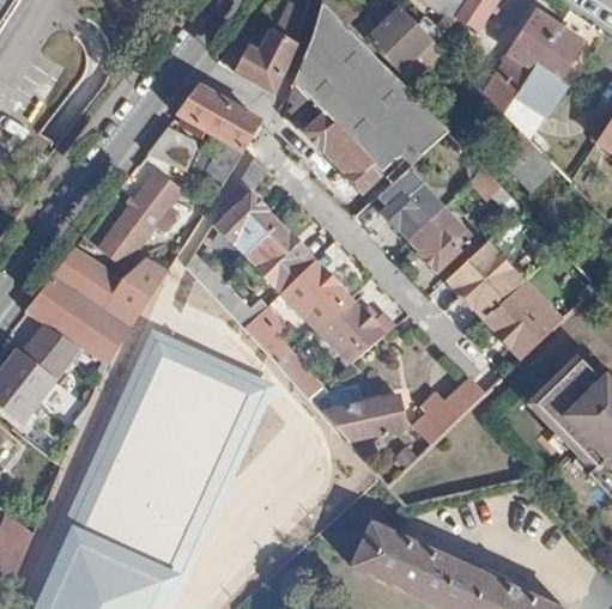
[(0,0),(0,54),(7,60),(46,0),(0,0)]
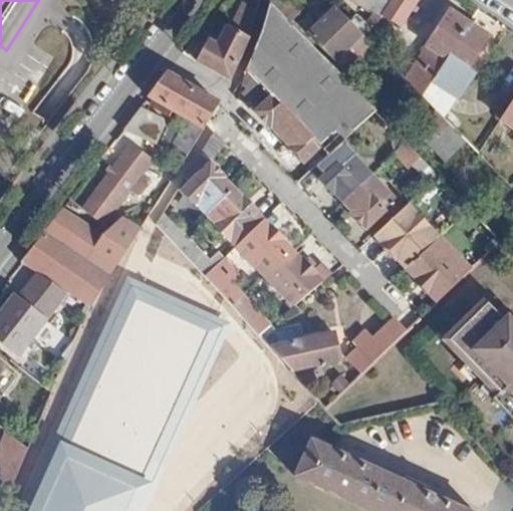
[(297,11),(287,0),(269,0),(269,1),(288,20),(297,11)]
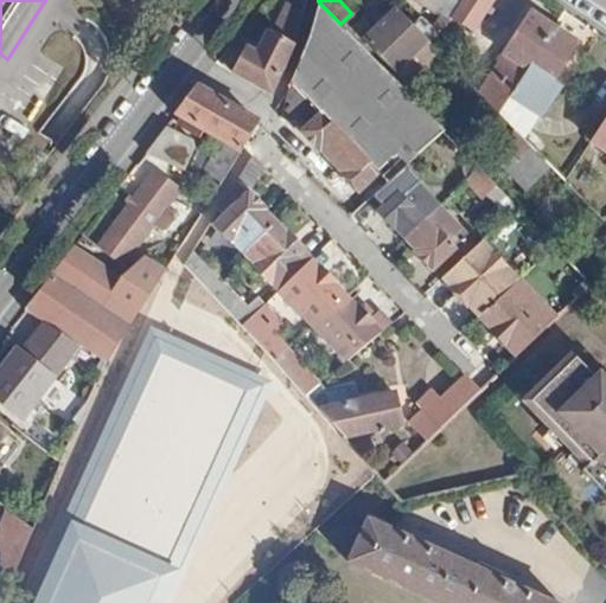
[(451,17),(461,0),(421,0),(451,17)]
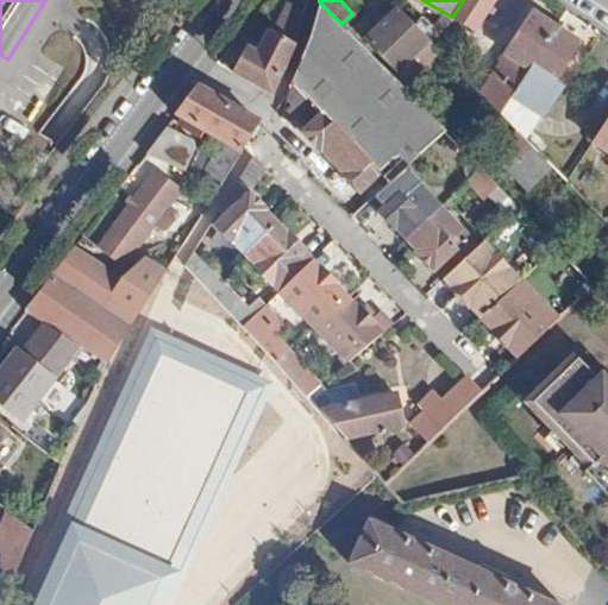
[(463,0),(452,17),(476,31),(493,0),(463,0)]
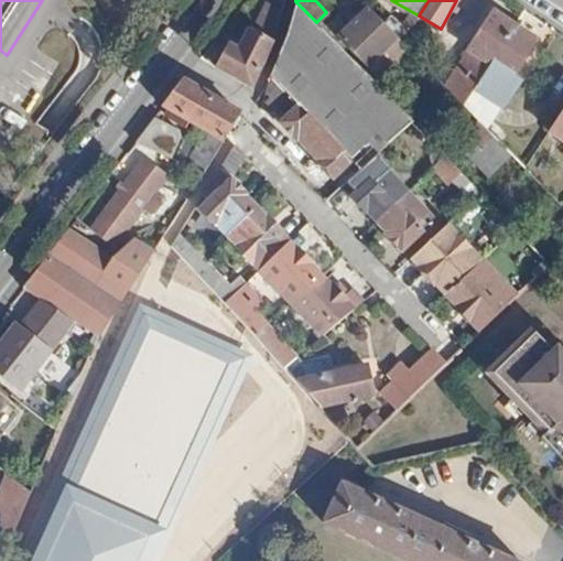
[(316,22),(295,1),(285,35),(271,73),(301,103),(283,121),(295,137),(299,135),(334,173),(359,147),(368,155),(407,117),(316,22)]
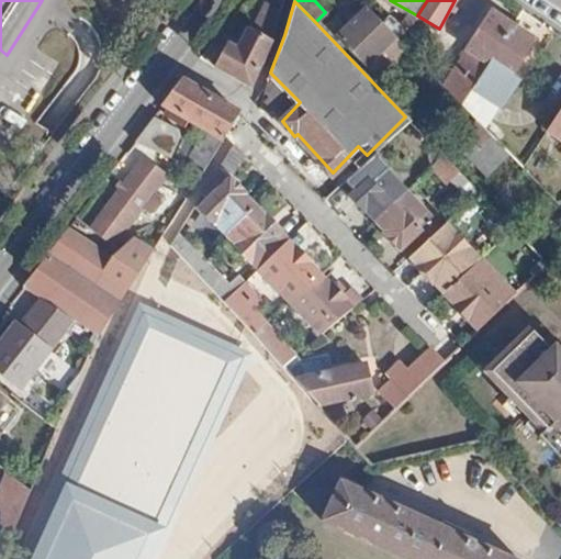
[(279,15),(280,9),(271,3),(245,51),(229,42),(216,66),(250,86),(269,43),(279,15)]
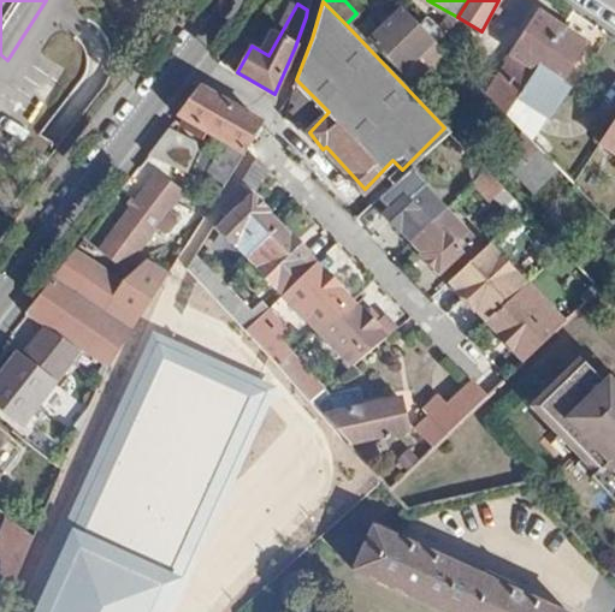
[(401,7),(370,39),(402,72),(433,39),(401,7)]
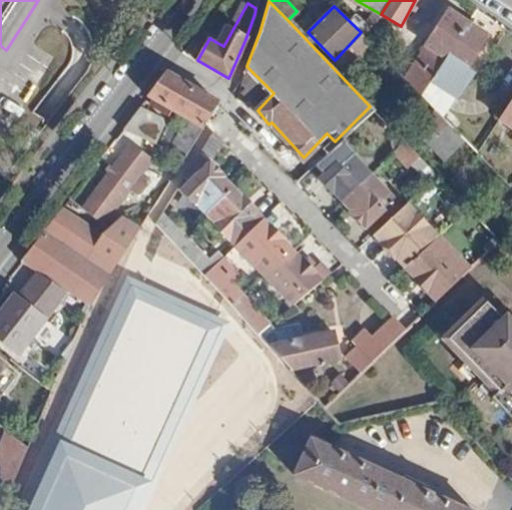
[(404,77),(422,95),(469,24),(450,11),(404,77)]
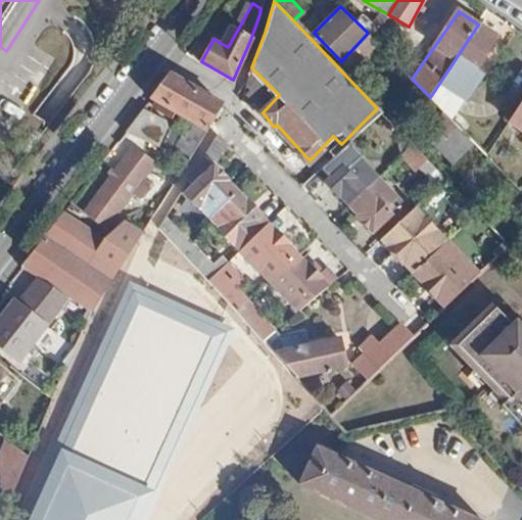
[(430,97),(443,111),(451,119),(465,99),(467,100),(484,74),(476,68),(497,37),(478,25),(430,97)]
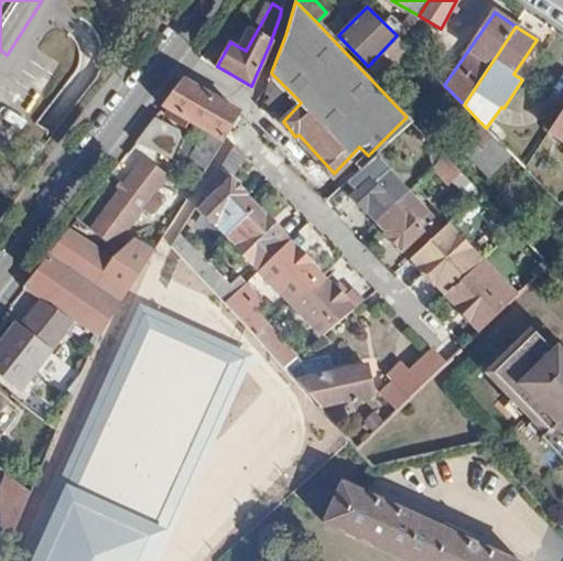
[(239,110),(184,79),(164,105),(223,138),(239,110)]
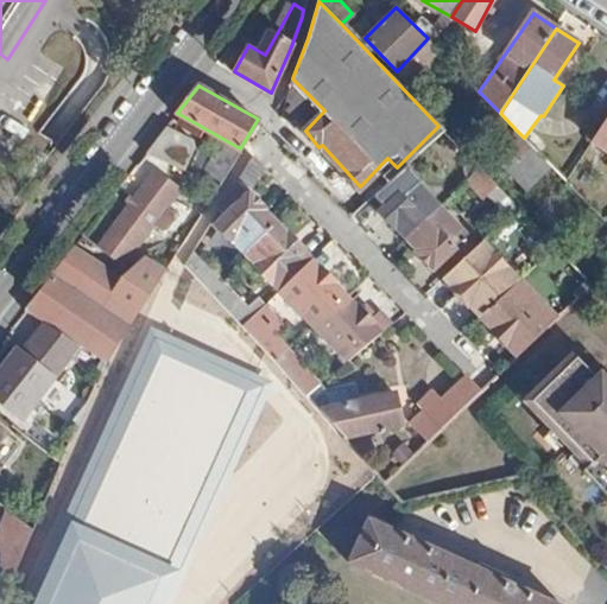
[(0,153),(11,160),(36,116),(2,97),(0,102),(0,153)]
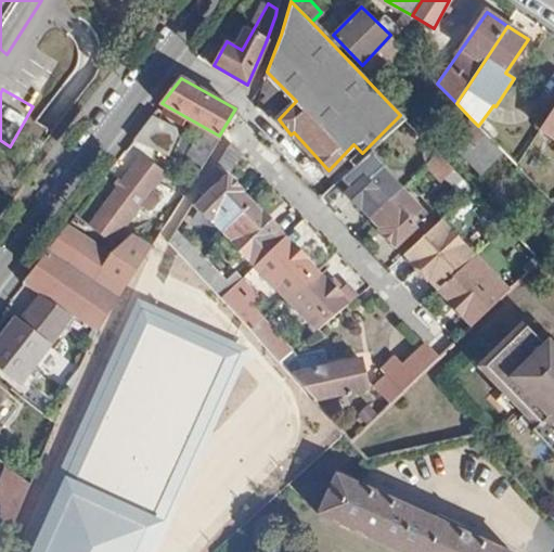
[(553,107),(542,126),(553,132),(553,107)]
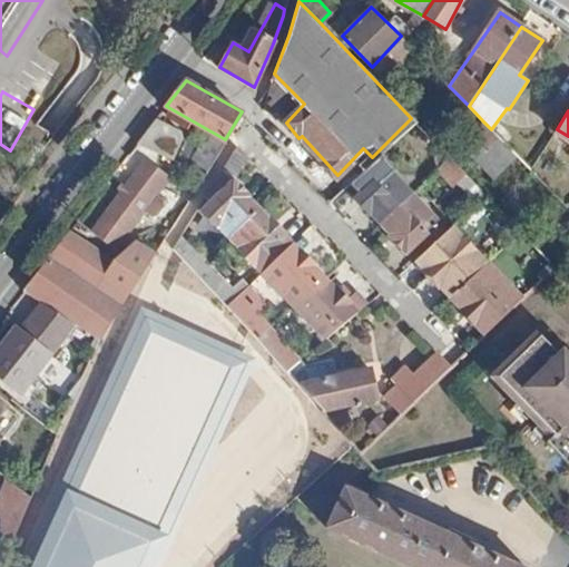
[(158,116),(138,143),(170,156),(182,136),(180,129),(158,116)]
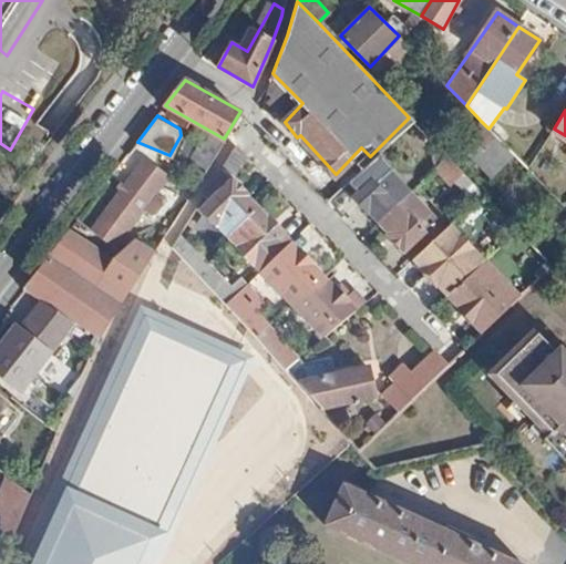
[(489,129),(481,121),(461,143),(494,176),(508,162),(489,142),(494,134),(489,129)]
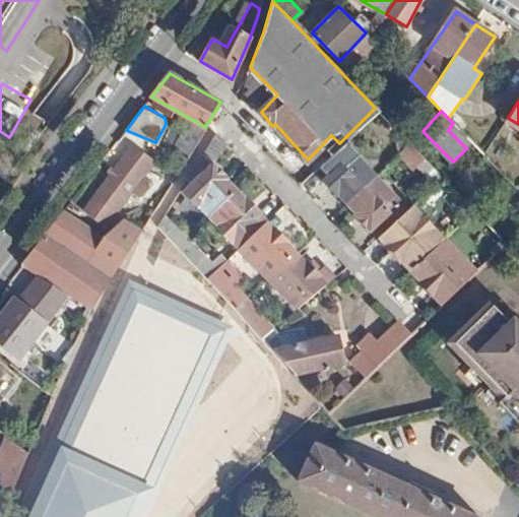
[(192,154),(207,131),(179,114),(165,137),(192,154)]
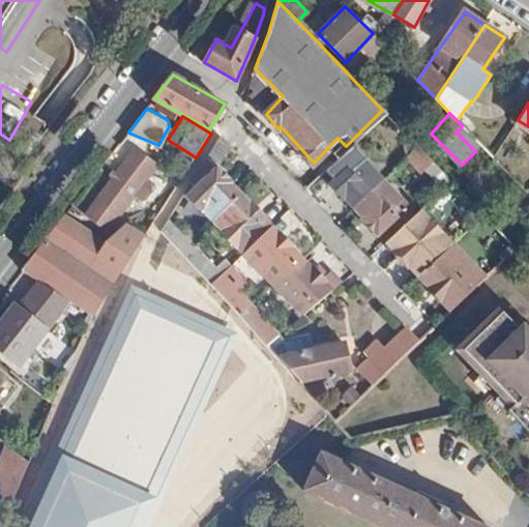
[(194,193),(216,215),(238,192),(216,167),(231,144),(221,133),(196,173),(204,182),(194,193)]
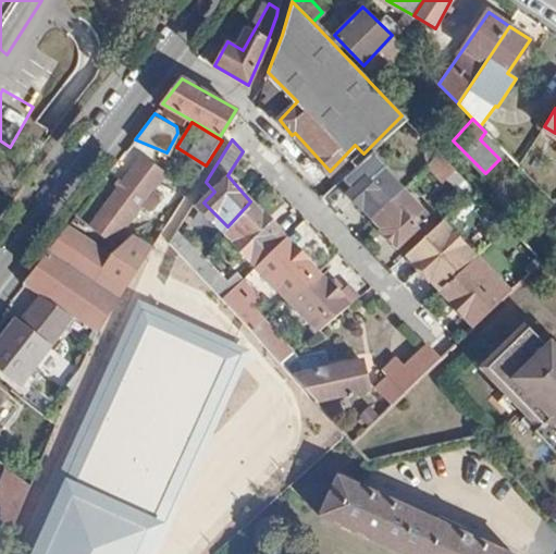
[(437,152),(427,163),(439,180),(445,173),(466,196),(473,191),(437,152)]
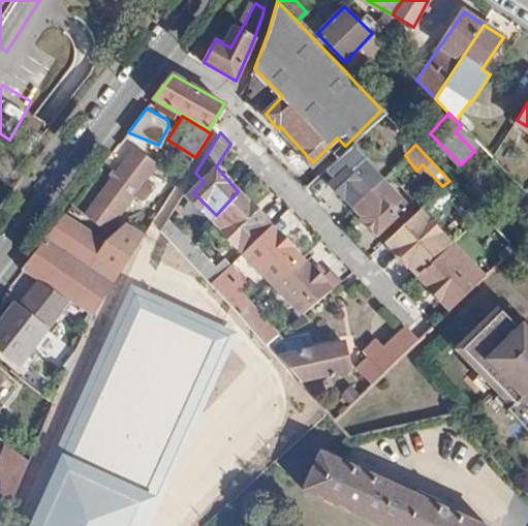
[(355,156),(345,146),(316,175),(324,186),(331,181),(342,195),(346,193),(354,204),(377,183),(368,173),(372,167),(356,155),(355,156)]
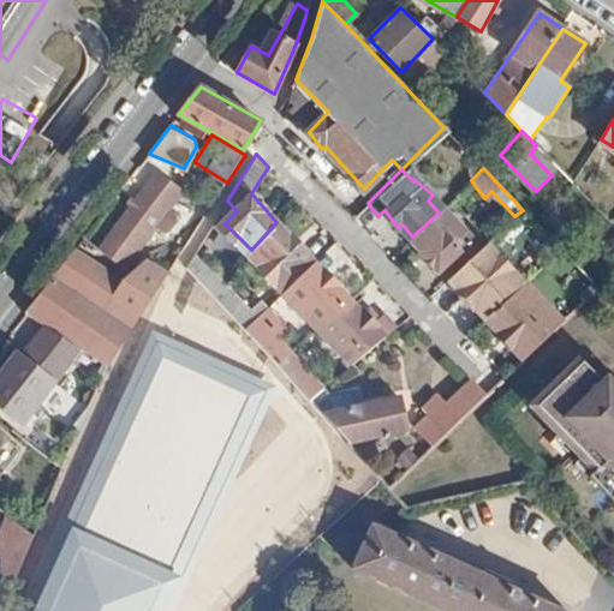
[(158,172),(99,247),(123,265),(155,225),(167,234),(180,216),(168,207),(182,190),(158,172)]
